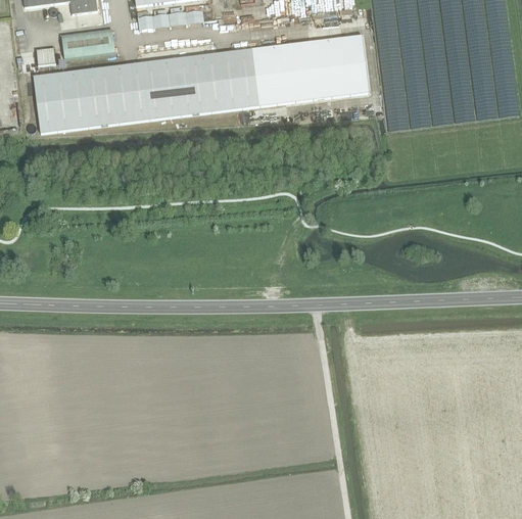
[(22,0),(24,6),(69,0),(70,12),(96,9),(95,0),(22,0)]
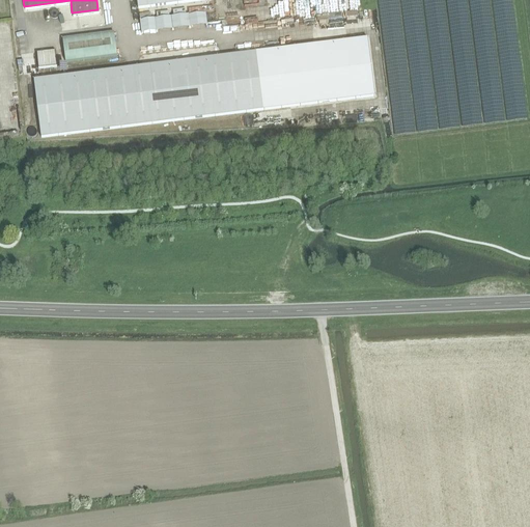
[(188,8),(154,15),(156,27),(190,21),(188,8)]
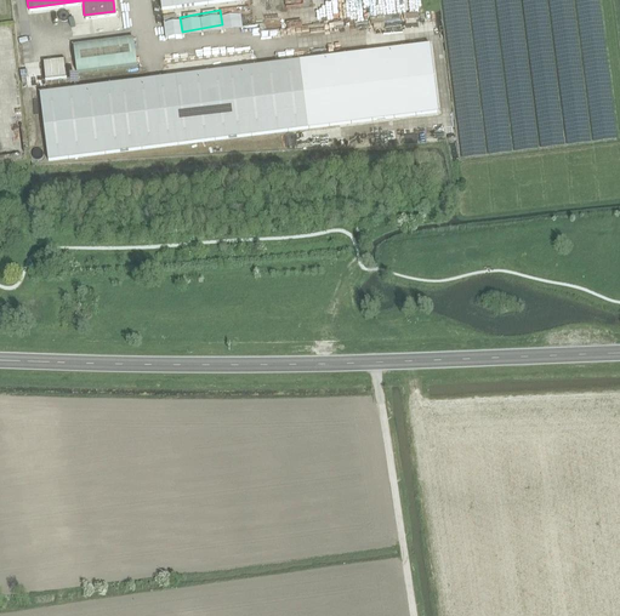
[(72,41),(75,69),(136,61),(132,33),(72,41)]
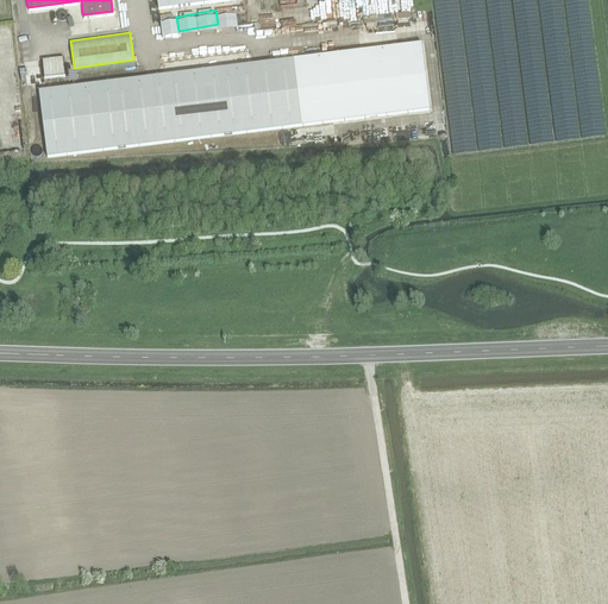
[(420,41),(38,88),(46,153),(345,117),(428,106),(420,41)]
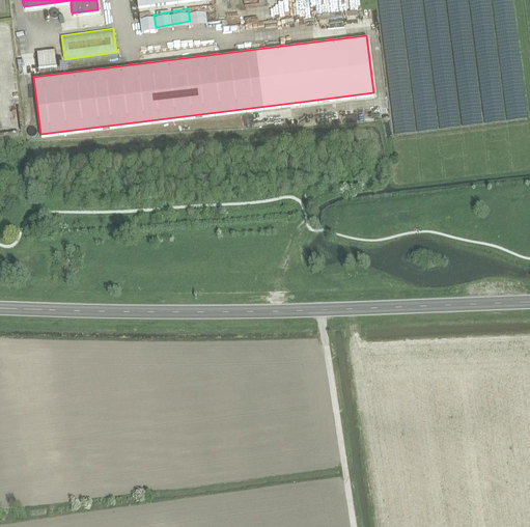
[(35,49),(37,65),(56,63),(54,47),(35,49)]
